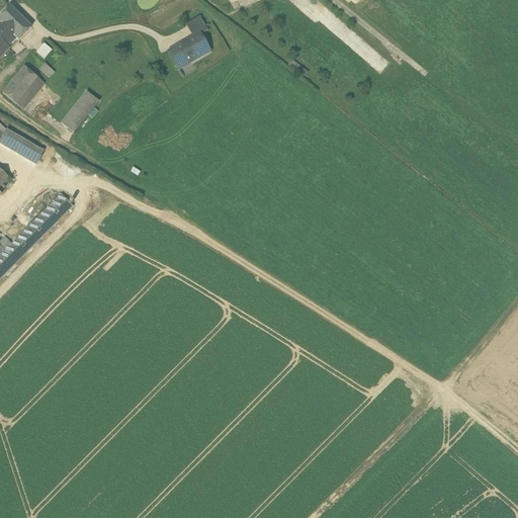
[(31,27),(10,5),(0,15),(0,37),(9,48),(17,38),(18,40),(31,27)]
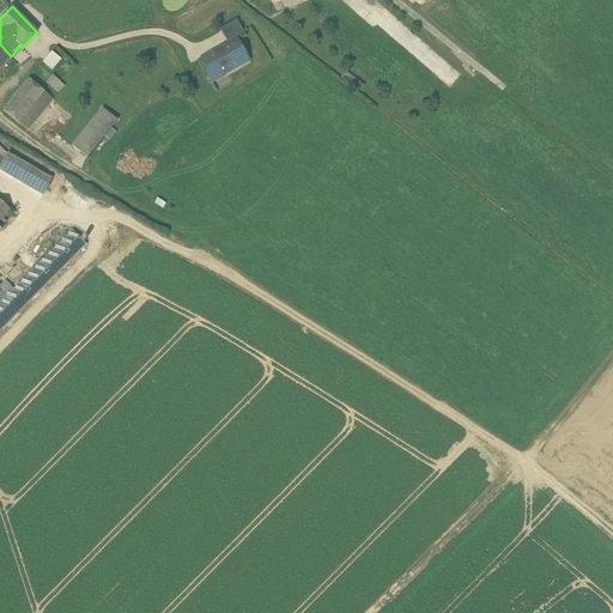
[(237,20),(220,30),(230,46),(237,42),(247,36),(237,20)]
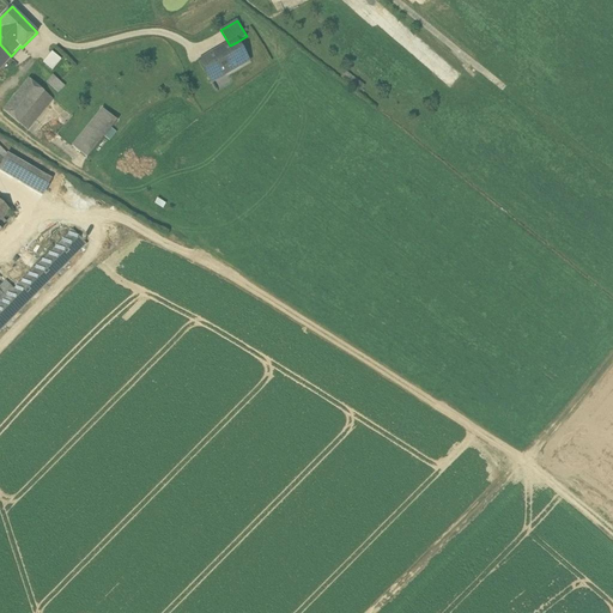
[(230,46),(217,53),(216,50),(206,56),(207,59),(201,62),(212,82),(226,73),(226,76),(242,66),(241,64),(248,60),(237,42),(230,46)]
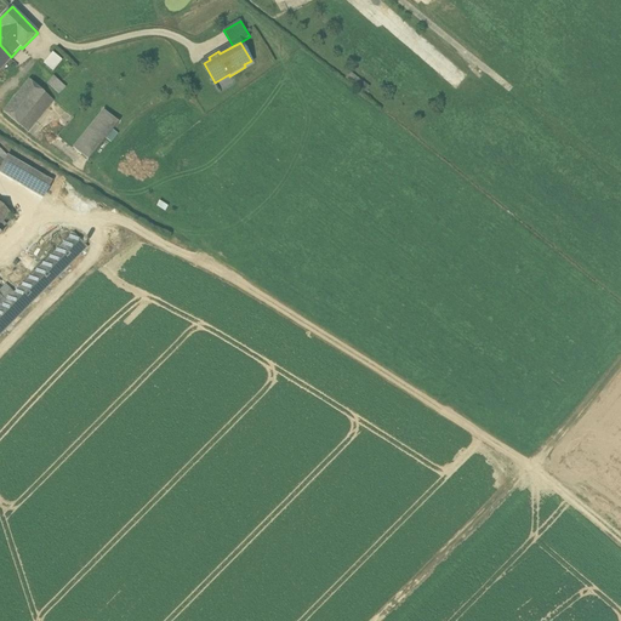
[(0,67),(11,57),(0,45),(0,67)]
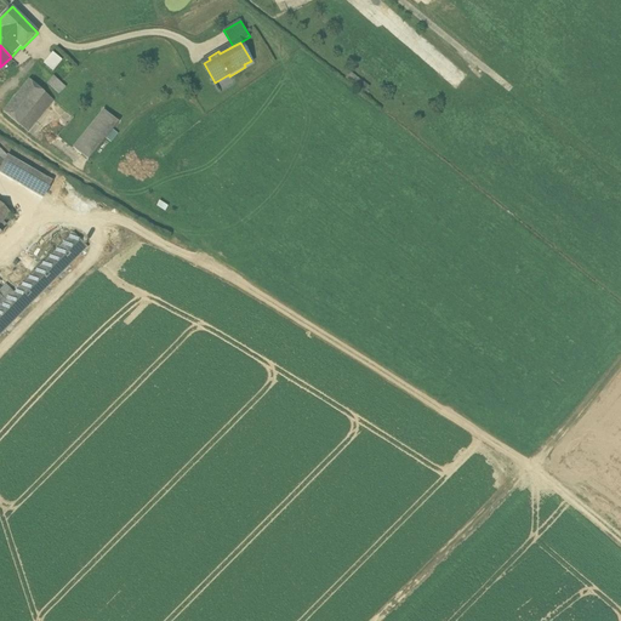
[(53,50),(44,62),(53,69),(63,57),(53,50)]
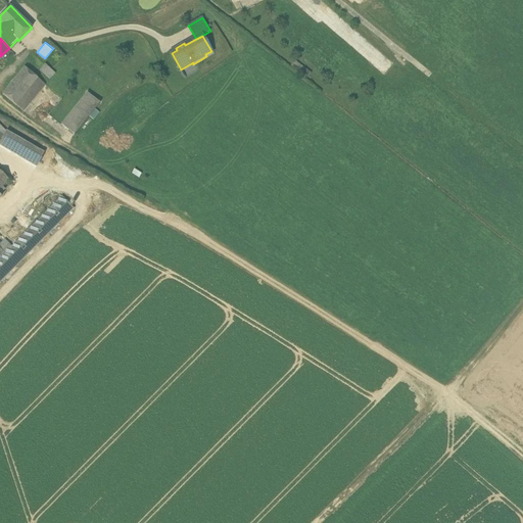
[(307,79),(312,73),(294,60),(290,65),(307,79)]
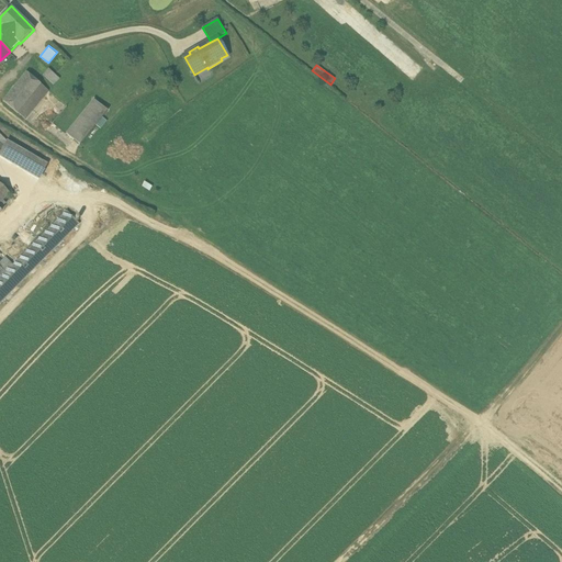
[(59,79),(48,69),(43,75),(55,85),(59,79)]
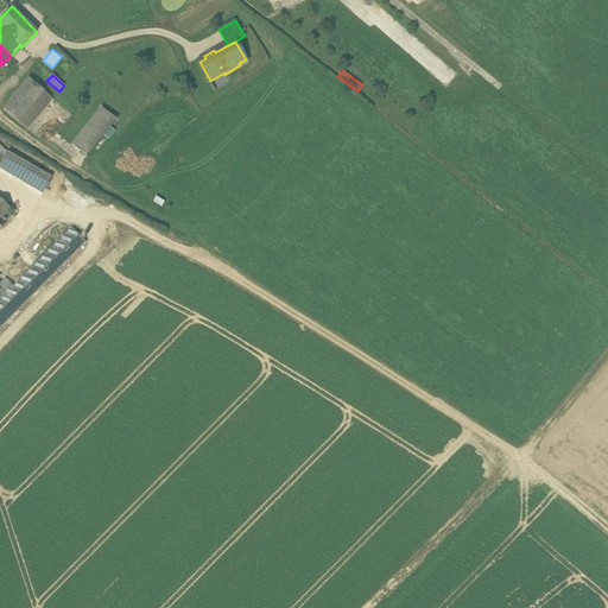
[(29,78),(4,108),(19,121),(44,92),(29,78)]
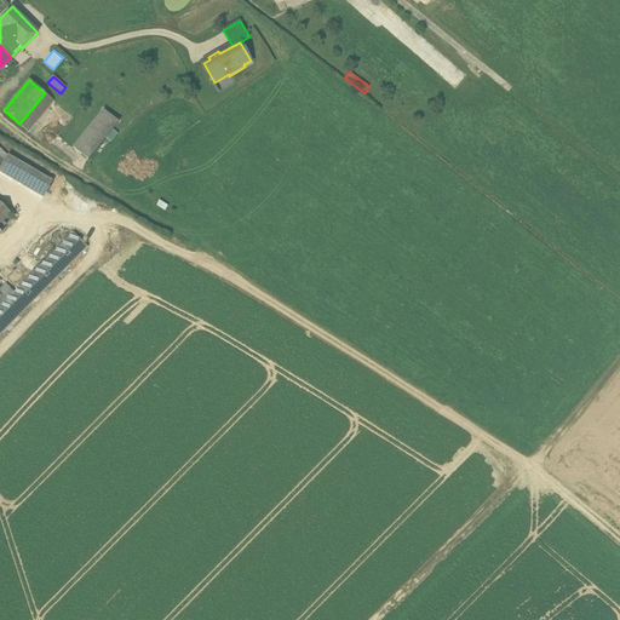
[(45,93),(19,124),(28,131),(55,101),(45,93)]
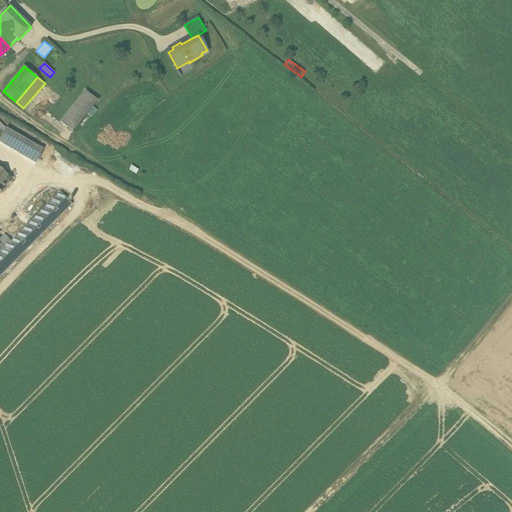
[(85,91),(60,122),(73,132),(98,101),(85,91)]
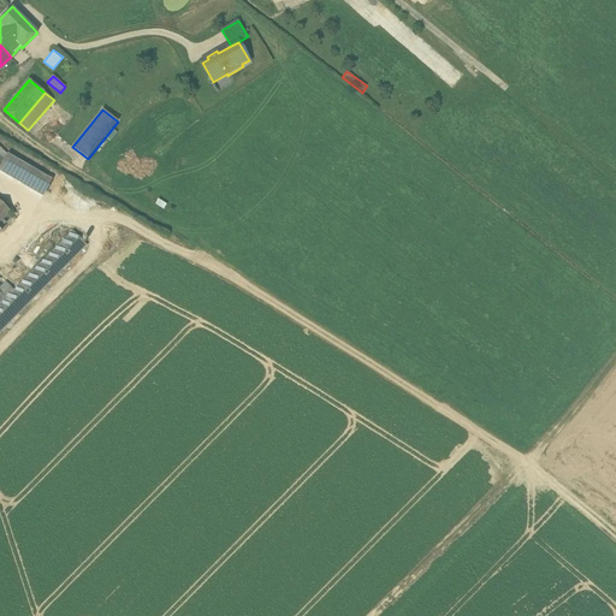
[(51,181),(9,157),(5,164),(0,171),(42,195),(51,181)]
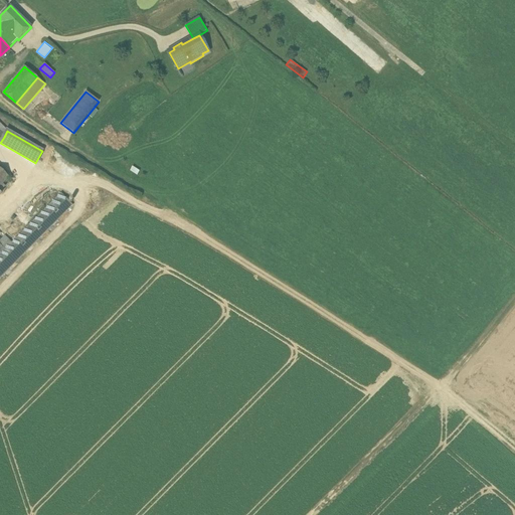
[(0,185),(8,178),(9,177),(0,167),(0,185)]
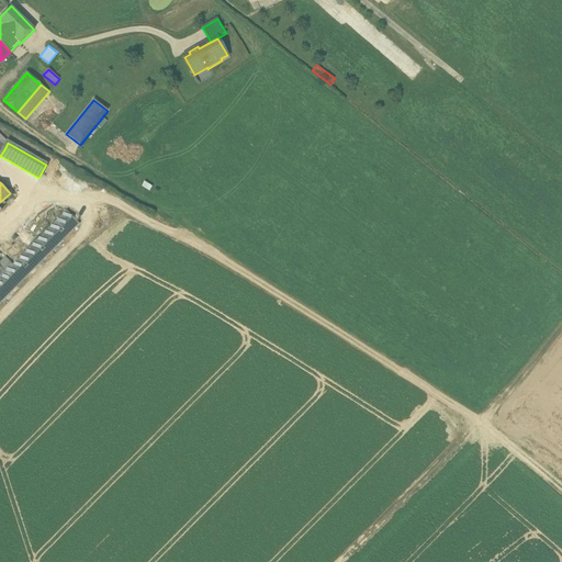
[(6,272),(0,278),(0,302),(79,223),(67,211),(12,266),(6,272)]
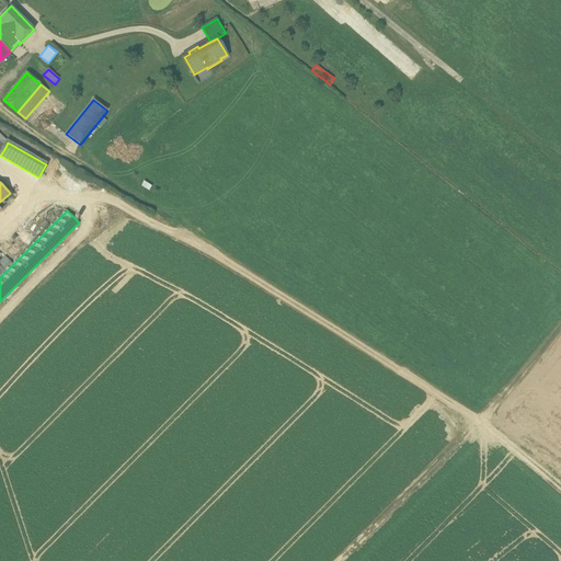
[(0,266),(2,270),(10,262),(4,258),(0,262),(0,266)]
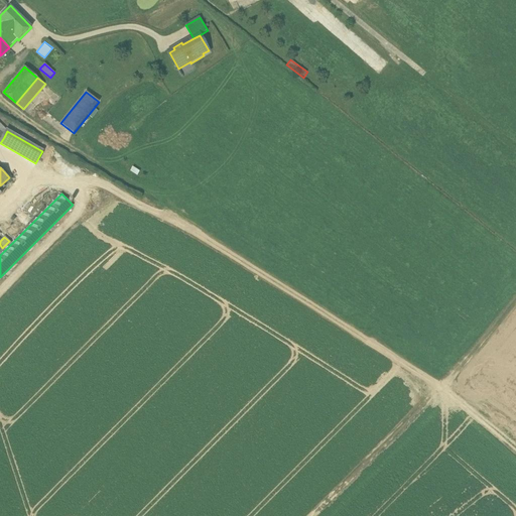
[(2,248),(5,250),(11,244),(9,241),(2,248)]
